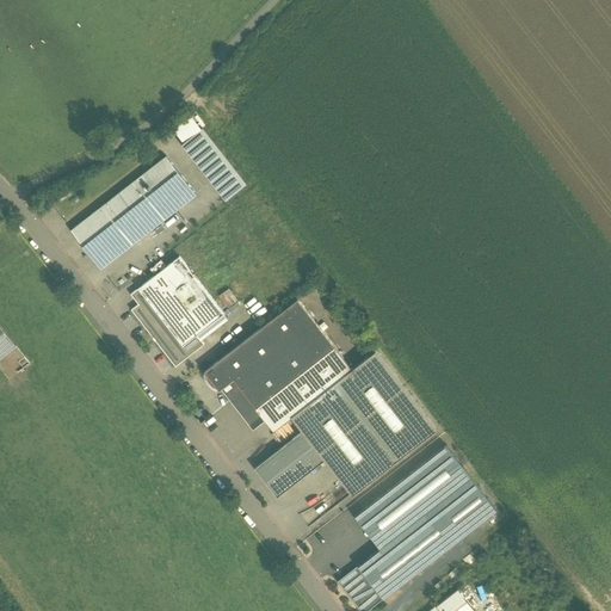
[(247,184),(203,127),(181,143),(226,201),(247,184)]
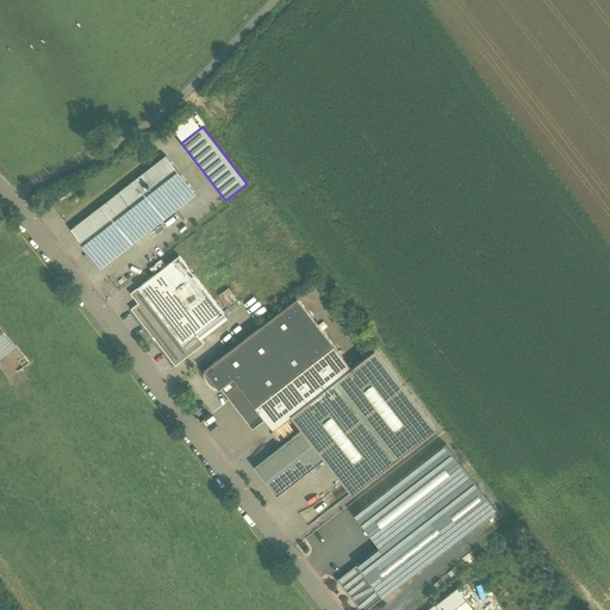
[(167,156),(72,230),(101,268),(197,194),(167,156)]
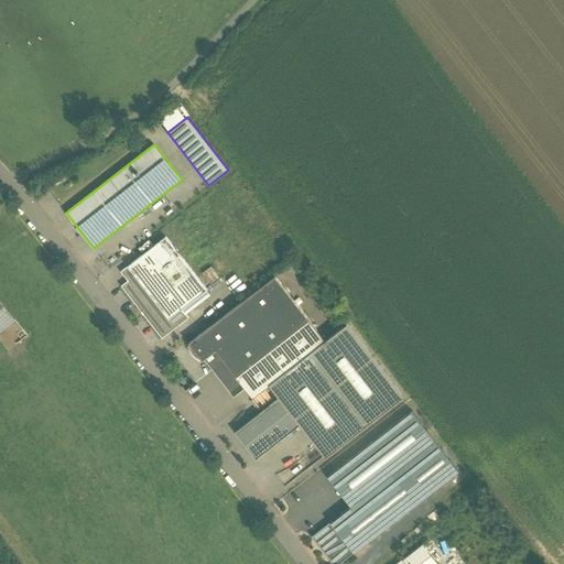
[(166,237),(128,267),(128,266),(121,271),(128,281),(121,285),(162,338),(188,317),(182,308),(207,290),(166,237)]
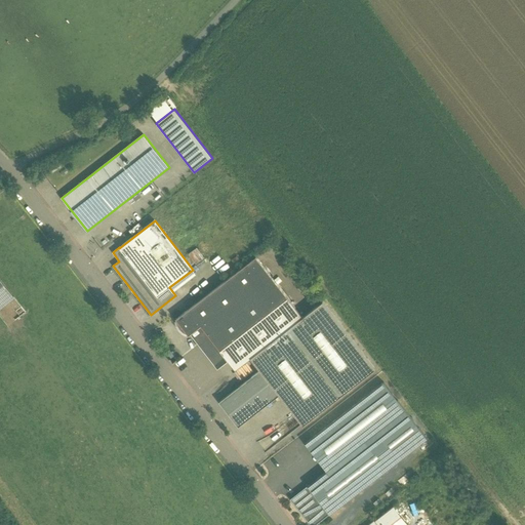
[(279,395),(303,426),(374,369),(323,301),(303,317),(256,257),(176,319),(176,318),(175,319),(177,320),(178,325),(180,328),(184,331),(188,333),(189,335),(201,325),(235,370),(250,358),(260,370),(219,402),(238,427),(279,395)]
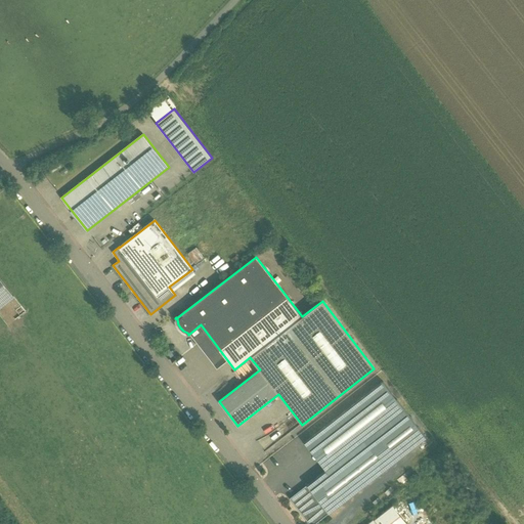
[(0,279),(0,307),(13,297),(0,279)]
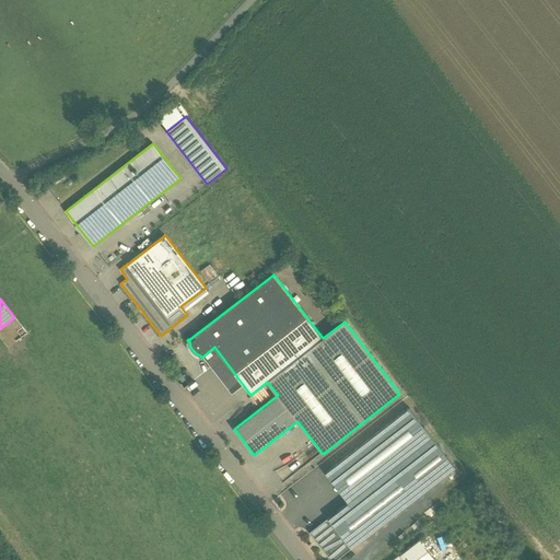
[(348,503),(328,518),(351,549),(455,468),(408,408),(324,474),(348,503)]
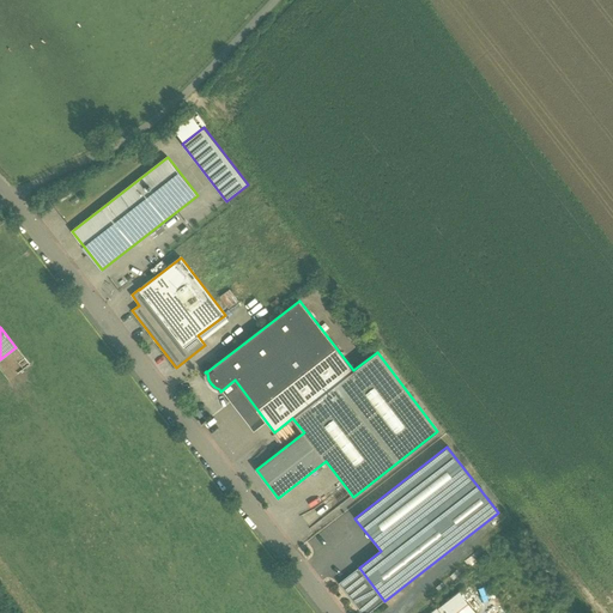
[(368,612),(384,601),(359,568),(339,583),(362,612),(368,612)]
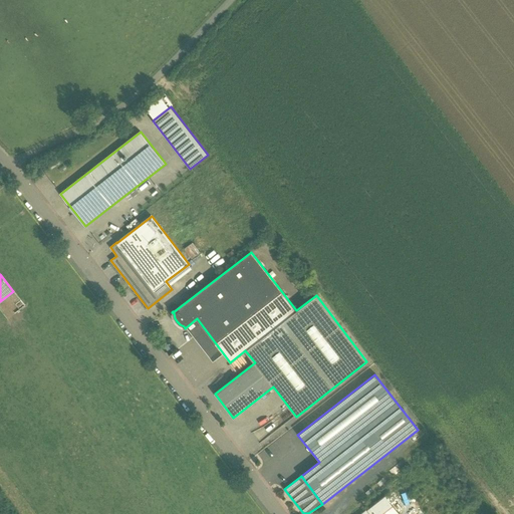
[(388,513),(377,501),(361,513),(388,513)]
